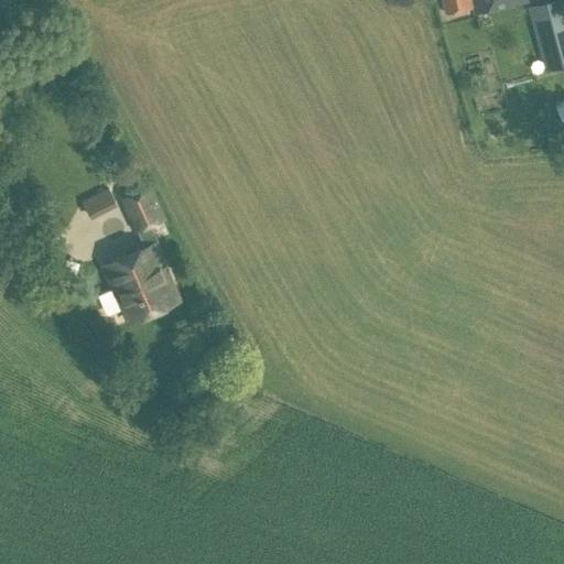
[(443,0),(446,12),(475,6),(474,0),(443,0)]
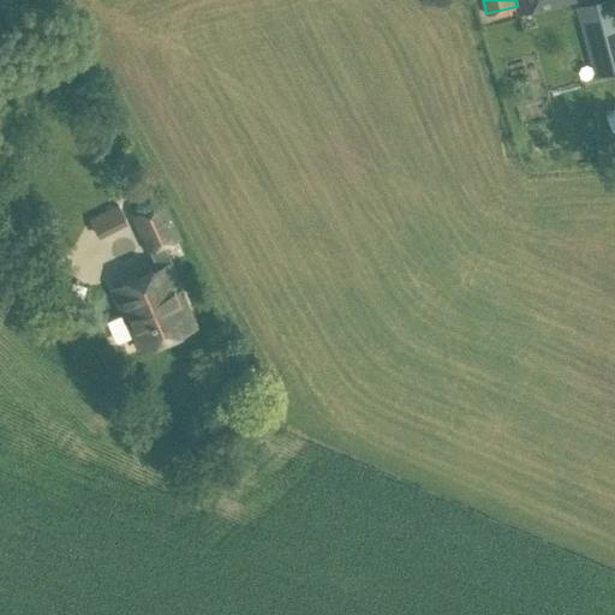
[(517,0),(518,6),(519,11),(565,0),(517,0)]
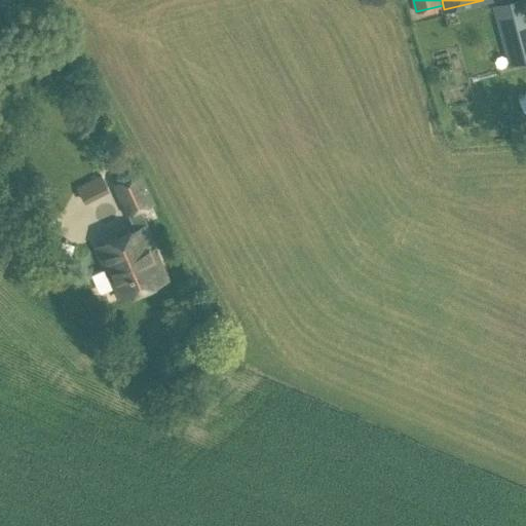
[(504,47),(525,41),(525,0),(520,0),(494,7),(504,47)]
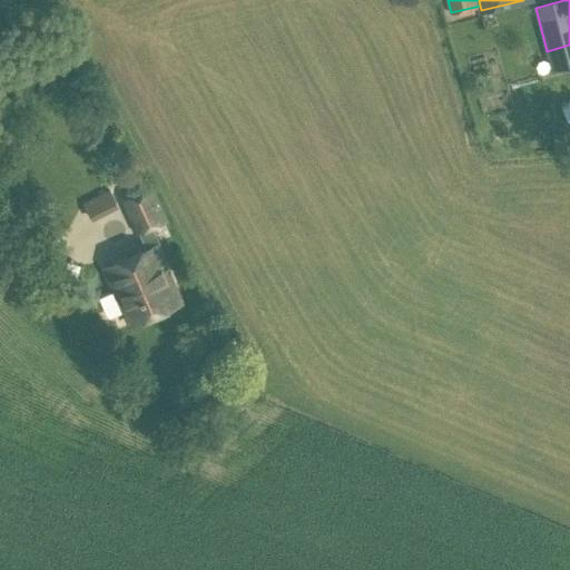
[(137,235),(168,220),(153,186),(121,199),(137,235)]
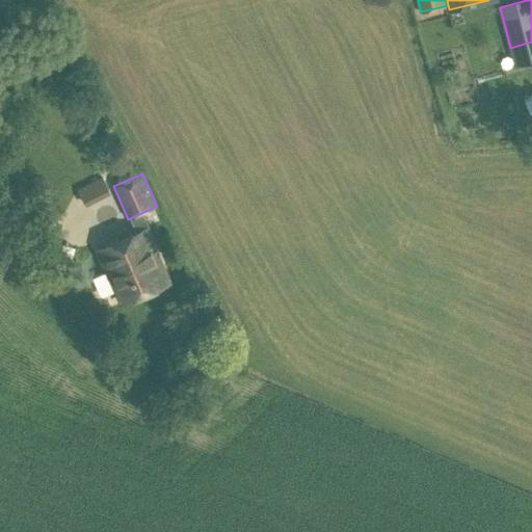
[(118,301),(169,281),(149,228),(98,249),(118,301)]
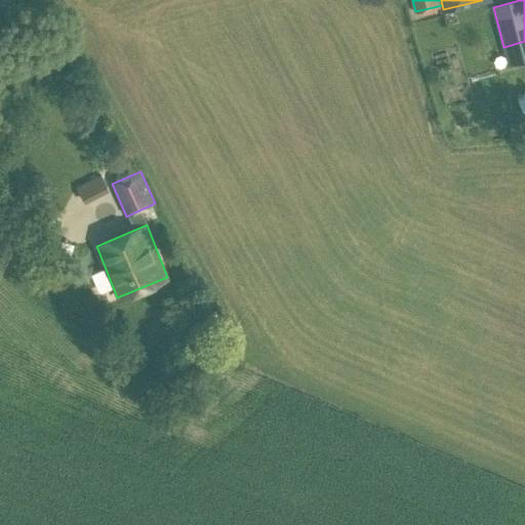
[(43,261),(45,265),(50,266),(54,263),(55,257),(52,254),(47,253),(44,255),(43,261)]
